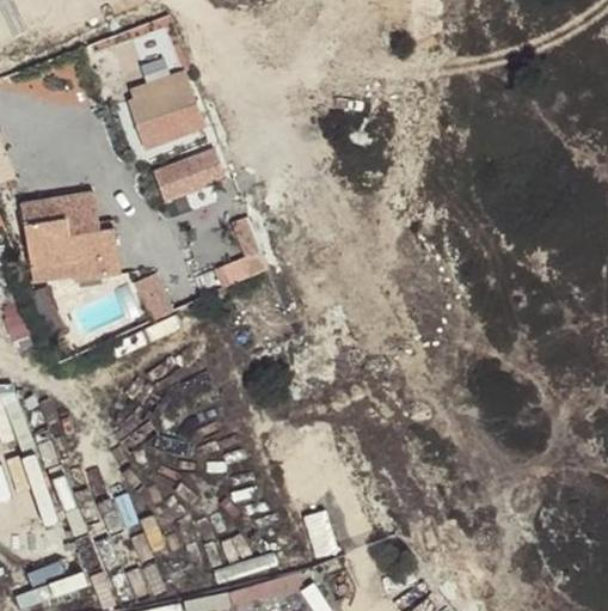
[(128,90),(131,97),(185,78),(183,71),(128,90)]
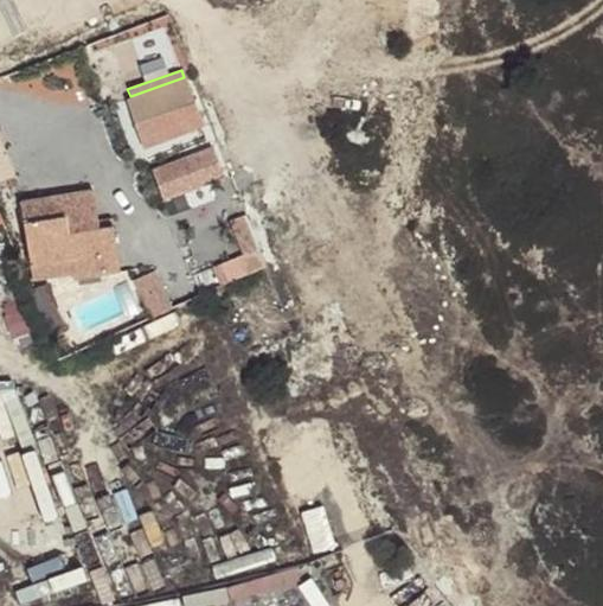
[(123,99),(141,146),(191,128),(183,104),(192,101),(184,77),(130,96),(123,99)]
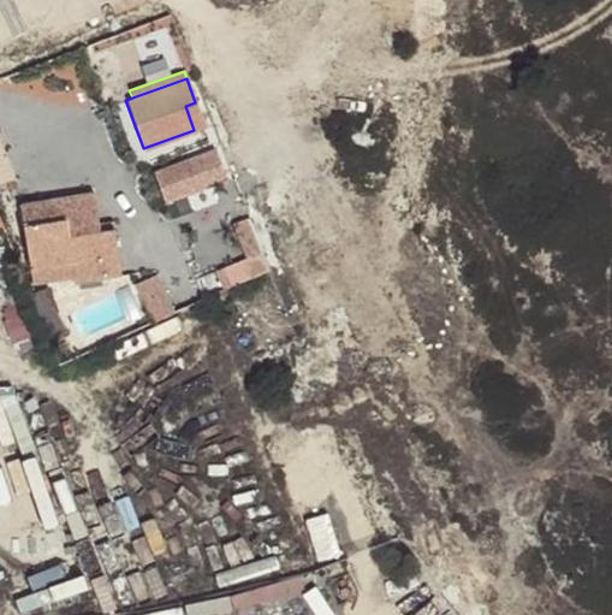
[(0,183),(17,177),(0,135),(0,183)]
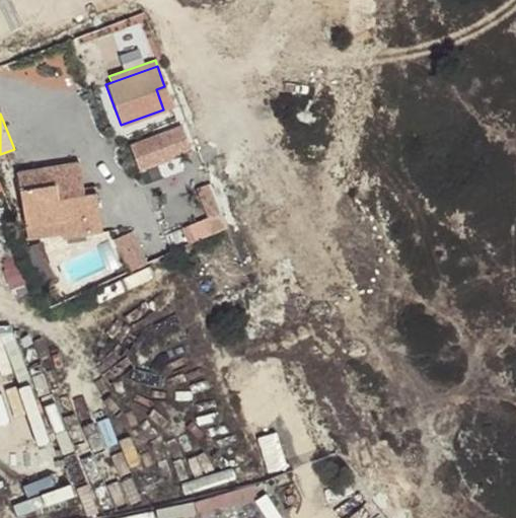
[(167,144),(187,137),(181,125),(117,148),(122,161),(141,154),(167,144)]
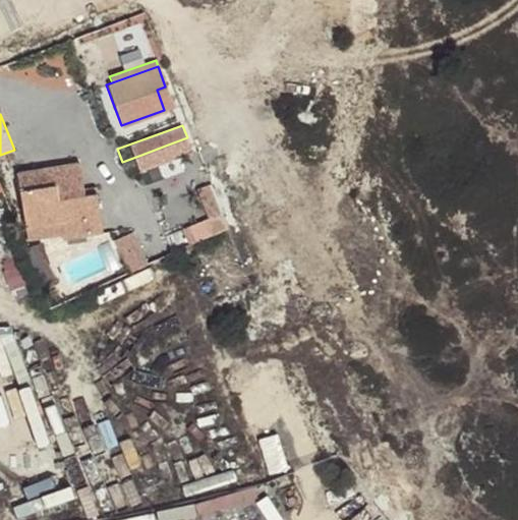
[(62,238),(99,232),(93,195),(80,196),(75,164),(16,172),(26,237),(61,232),(62,238)]
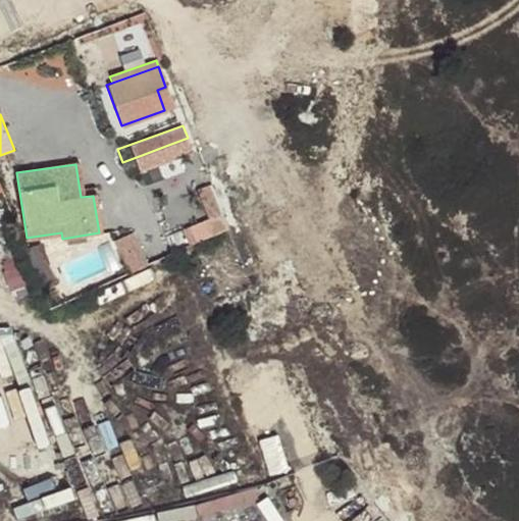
[(134,230),(114,240),(130,270),(148,262),(134,230)]
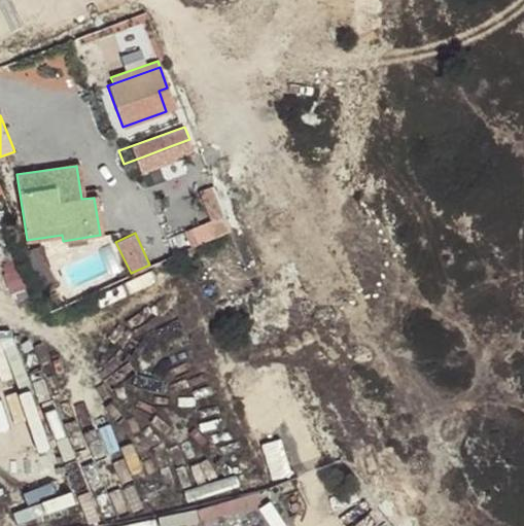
[(0,453),(32,447),(20,386),(0,389),(0,453)]
